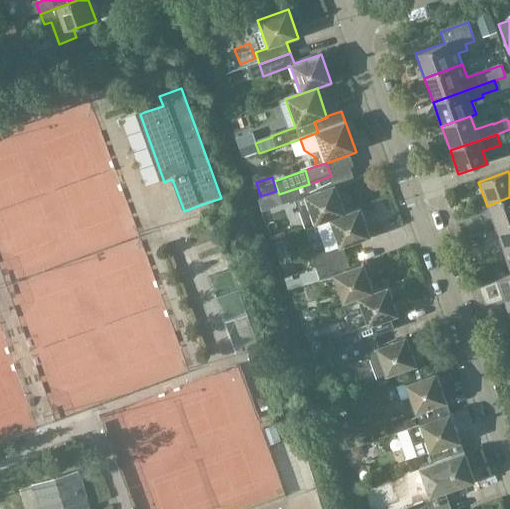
[(306,230),(330,221),(345,216),(345,214),(335,187),(313,194),(309,184),(279,194),(283,206),(296,201),(306,230)]
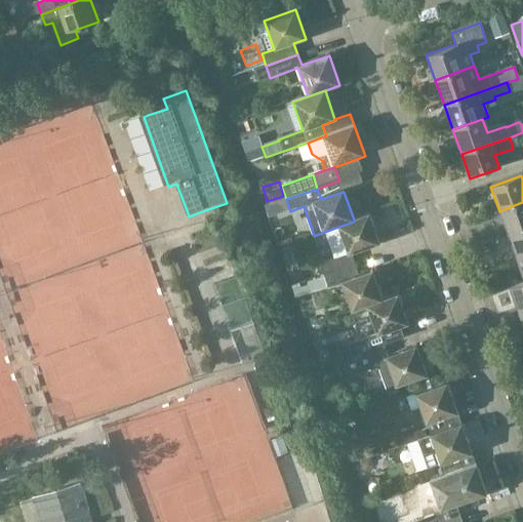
[(522,202),(499,211),(508,235),(522,230),(522,202)]
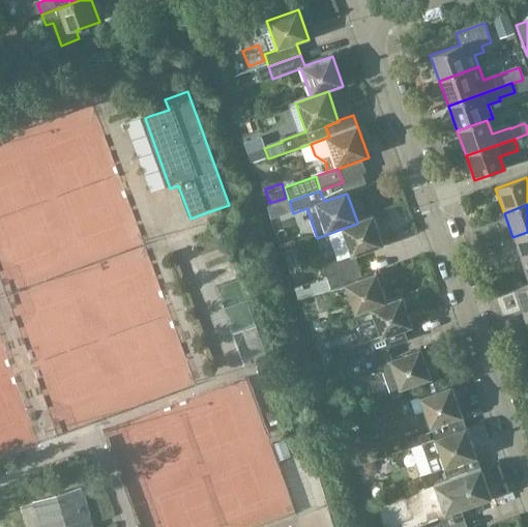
[(326,279),(358,267),(354,256),(383,246),(373,216),(357,222),(357,224),(342,229),(351,257),(322,266),(326,279)]
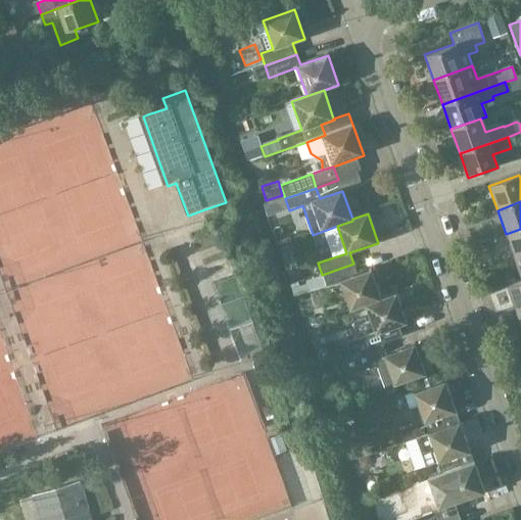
[(520,229),(506,234),(515,258),(520,256),(520,229)]
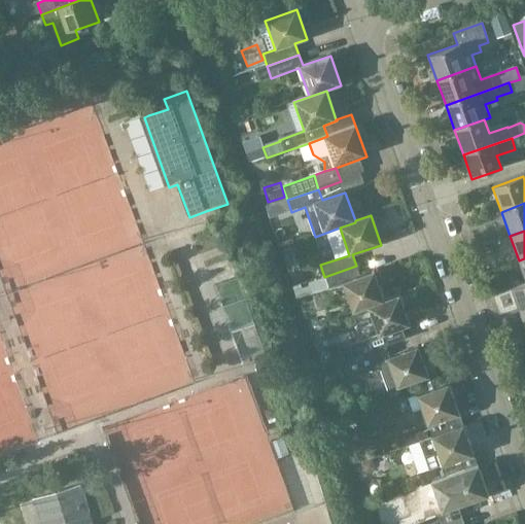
[(117,411),(104,415),(136,523),(138,523),(140,450),(136,452),(132,439),(143,439),(144,398),(161,398),(161,389),(169,389),(189,383),(190,381),(155,265),(155,277),(143,237),(139,405),(118,411),(117,411)]
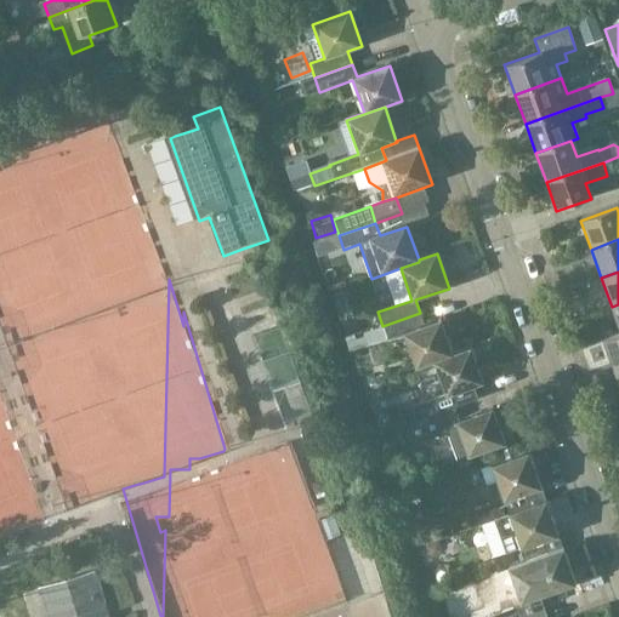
[(618,304),(612,307),(618,326),(618,336),(603,341),(603,343),(618,337),(618,304)]
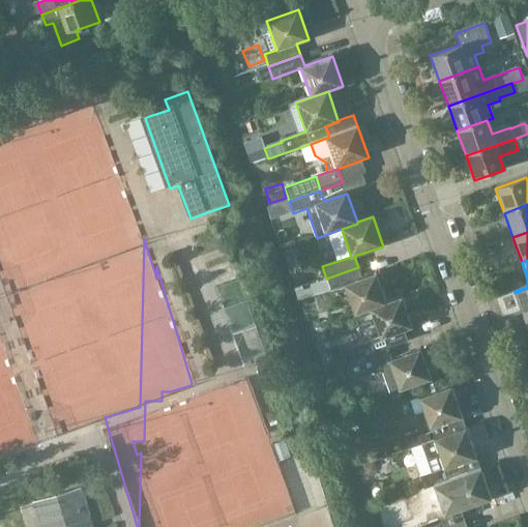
[(361,279),(358,267),(326,279),(330,290),(344,285),(354,314),(386,303),(375,273),(361,279)]
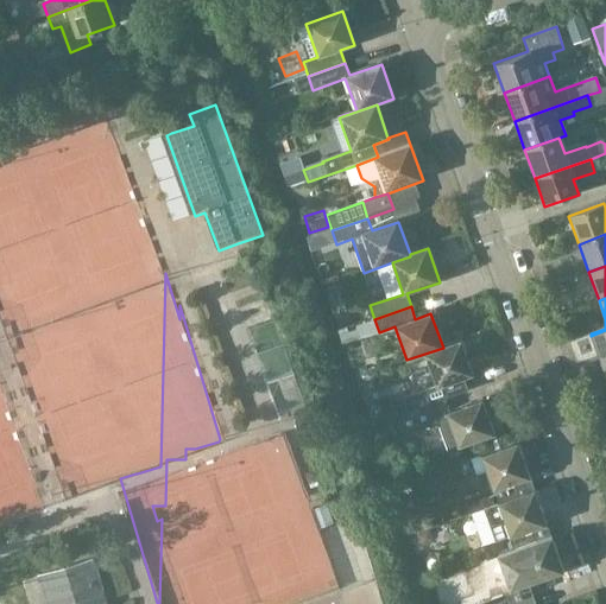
[(352,322),(355,335),(377,330),(373,316),(352,322)]
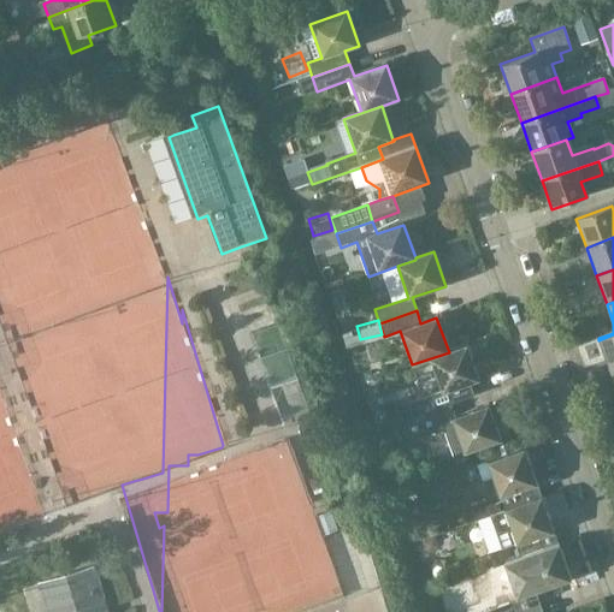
[(609,368),(613,366),(613,334),(598,340),(609,368)]
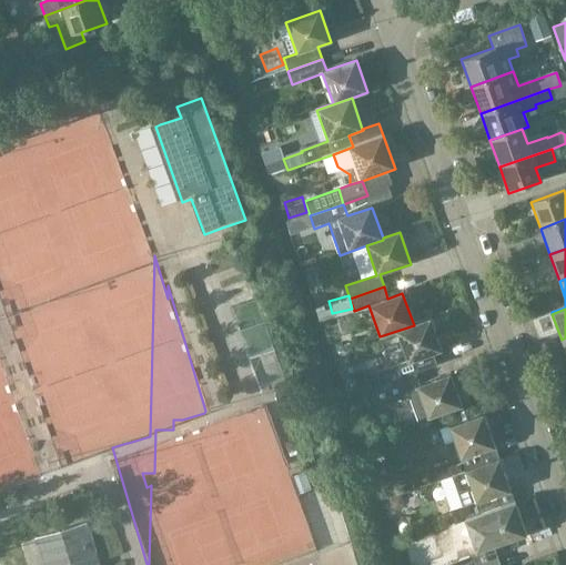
[(431,319),(414,325),(380,336),(381,338),(397,332),(408,363),(377,374),(382,387),(415,375),(434,369),(430,356),(442,352),(431,319)]
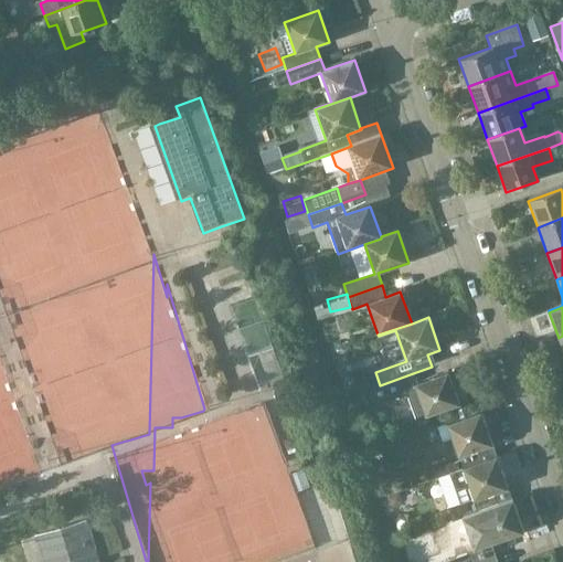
[(413,373),(380,385),(371,389),(378,406),(409,395),(418,422),(460,406),(448,373),(417,385),(413,373)]
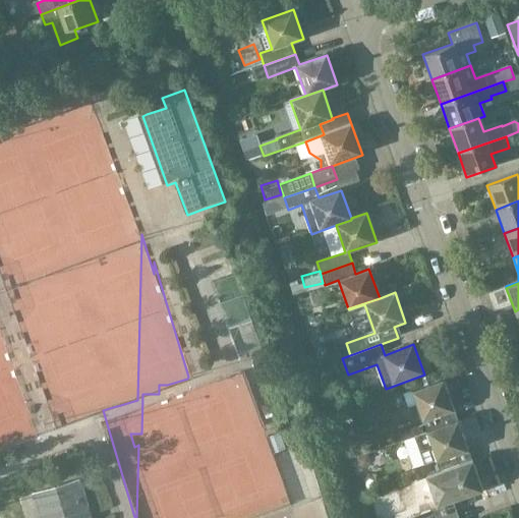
[(334,353),(321,358),(326,372),(339,368),(334,353)]
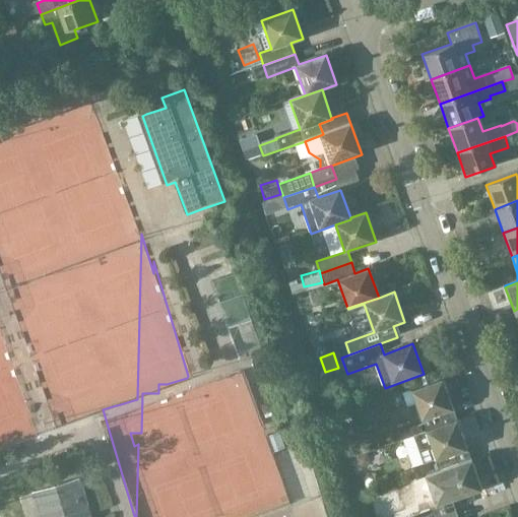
[(244,386),(239,365),(220,368),(224,390),(244,386)]
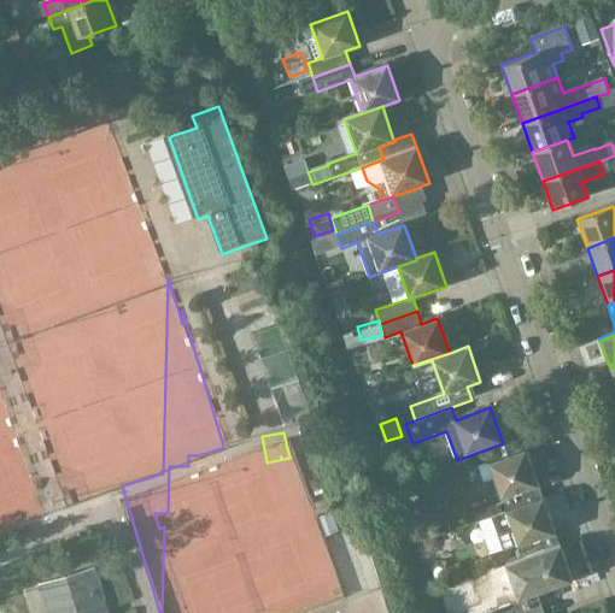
[(490,502),(464,512),(467,519),(469,526),(475,524),(475,525),(490,520),(507,514),(505,512),(526,506),(523,499),(521,493),(538,487),(525,451),(488,464),(495,481),(484,484),(490,502)]
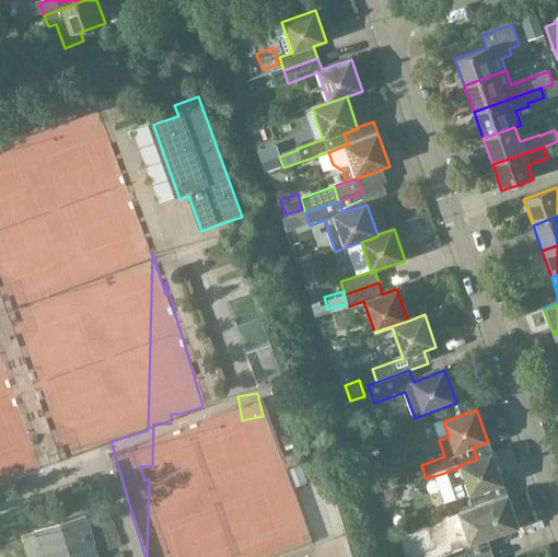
[(455,502),(443,507),(445,513),(448,521),(458,517),(475,511),(474,509),(492,502),(491,497),(489,492),(503,487),(492,454),(477,460),(458,465),(460,467),(444,473),(455,502)]
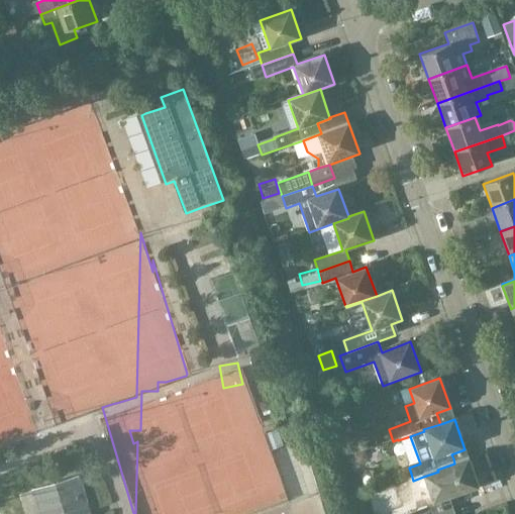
[(428,508),(412,513),(450,513),(453,512),(448,500),(479,489),(469,458),(454,464),(437,470),(438,472),(423,477),(433,506),(428,508)]
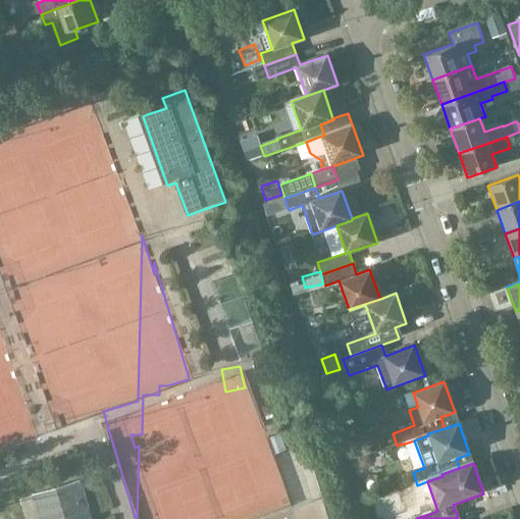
[(91,518),(81,483),(34,498),(40,518),(91,518)]
